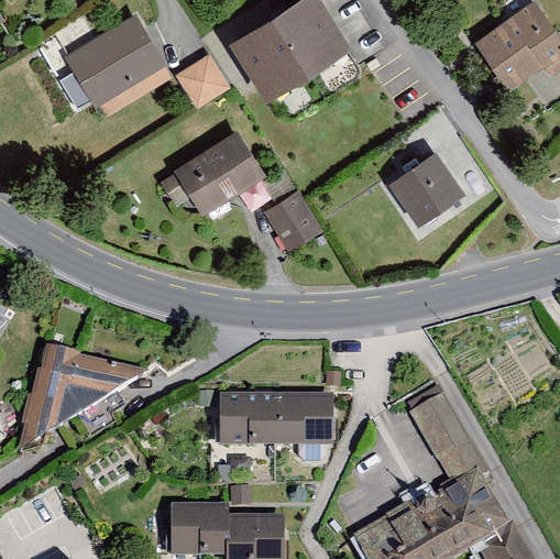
[(346,44),(317,0),(294,0),(227,43),(262,98),(346,44)]
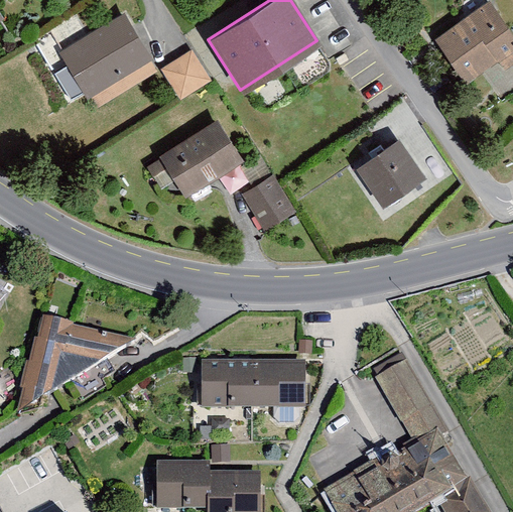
[(512,34),(490,1),(434,38),(464,82),(498,58),(504,68),(512,60),(512,34)]
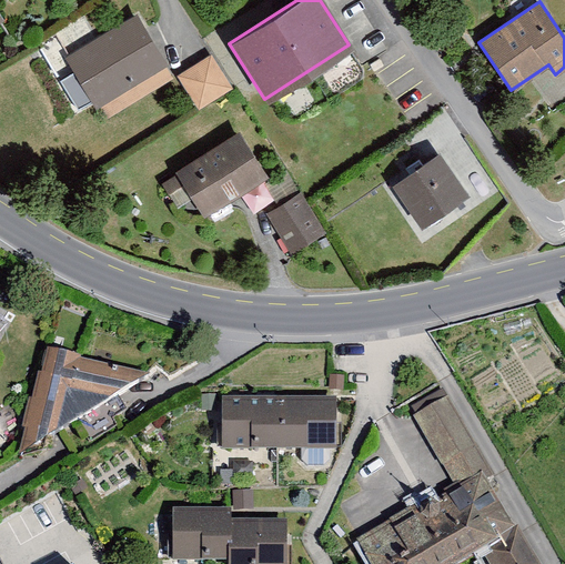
[(170,63),(138,11),(60,59),(50,43),(27,58),(43,84),(69,69),(96,110),(170,63)]
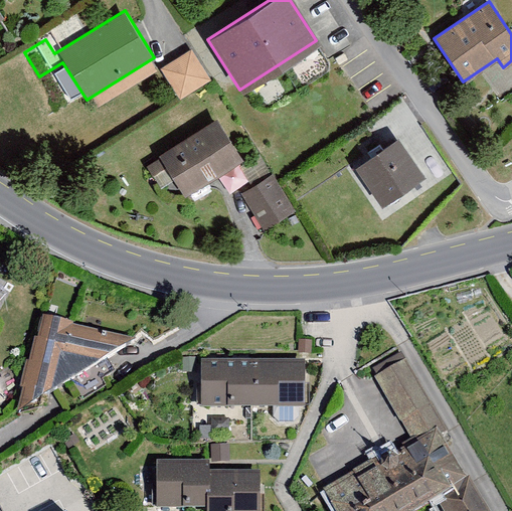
[(211,77),(191,49),(163,68),(183,97),(211,77)]
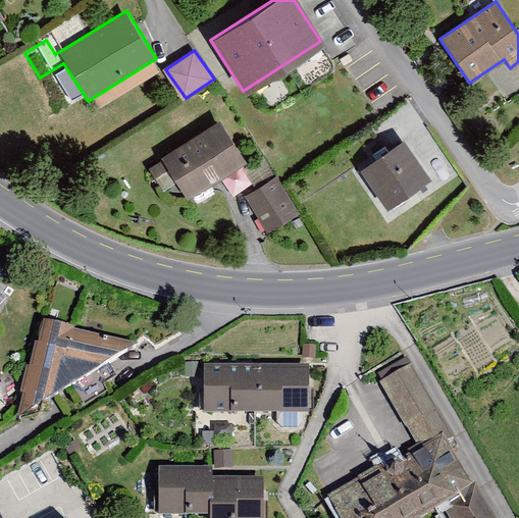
[(424,128),(409,106),(395,115),(410,139),(424,128)]
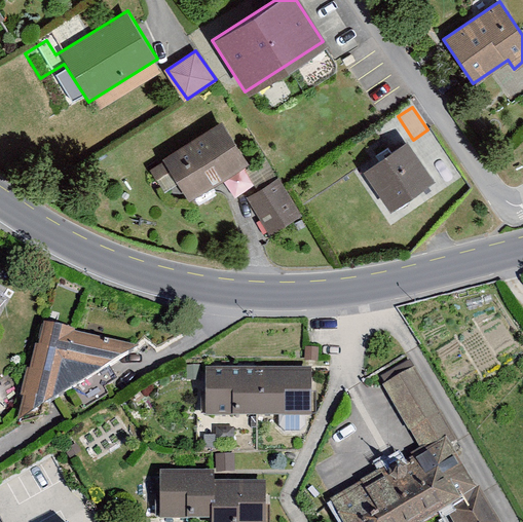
[(248,162),(222,121),(149,166),(165,192),(177,185),(186,200),(248,162)]
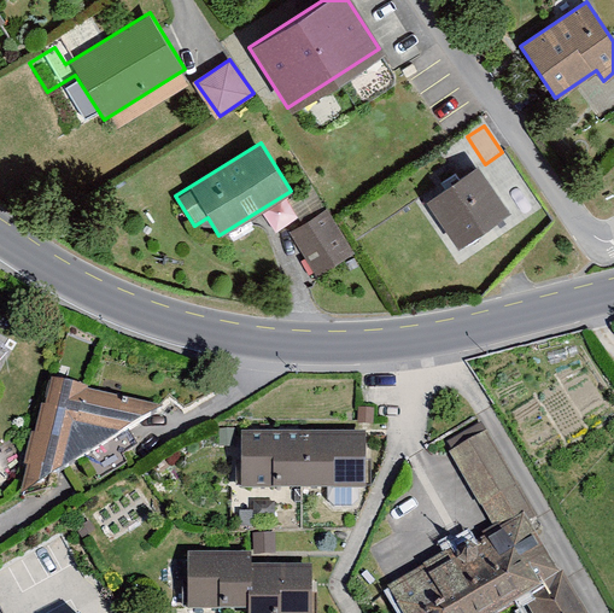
[(504,209),(474,167),(425,200),(456,244),(504,209)]
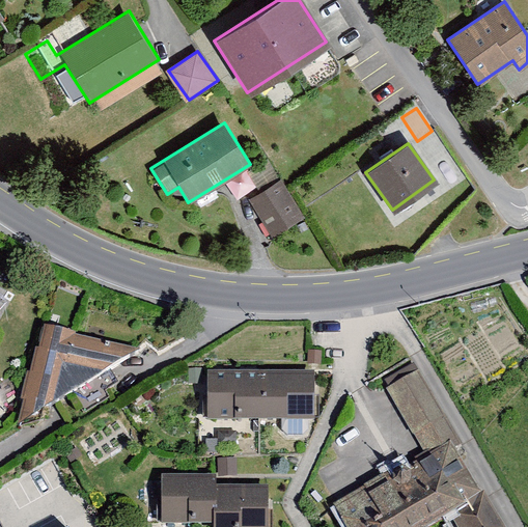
[(302,215),(281,181),(254,197),(275,231),(302,215)]
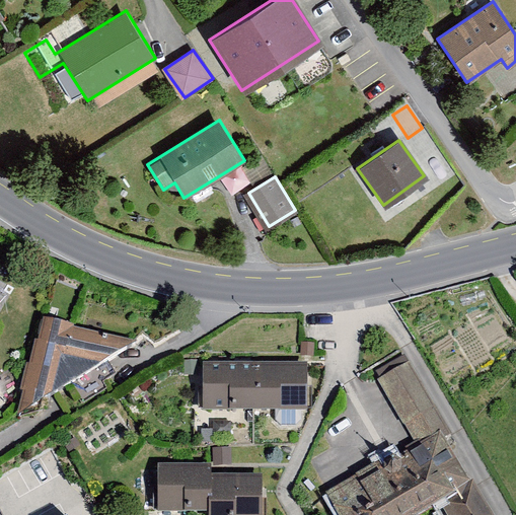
[(41,316),(12,417),(136,342),(41,316)]
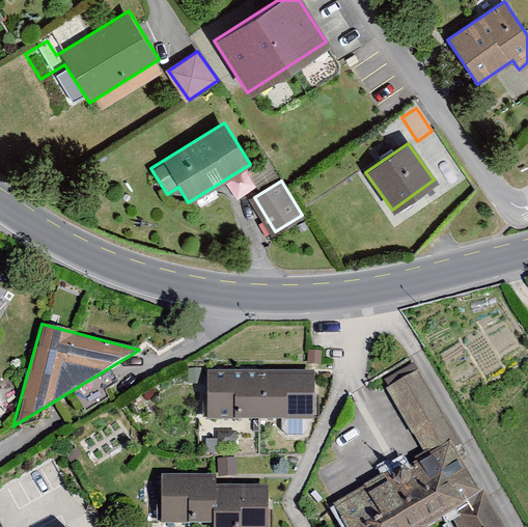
[(206,369),(207,418),(311,416),(310,367),(206,369)]
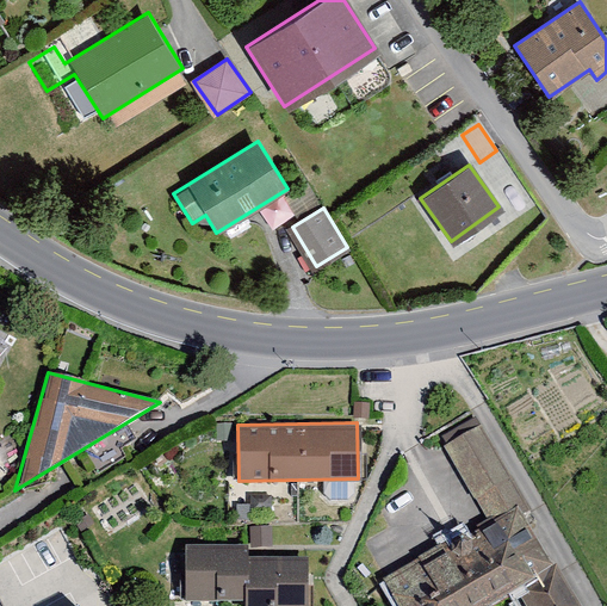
[(581,605),(484,428),(450,447),(491,523),(386,580),(401,605),(494,605),(515,595),(521,605),(581,605)]
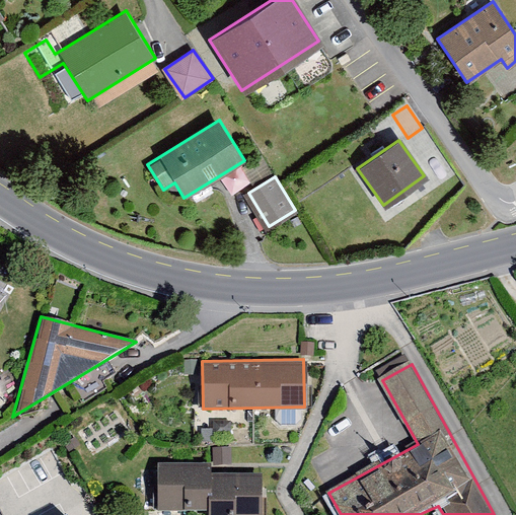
[(208,514),(260,514),(260,476),(210,477),(209,463),(154,464),(155,512),(209,511),(208,514)]
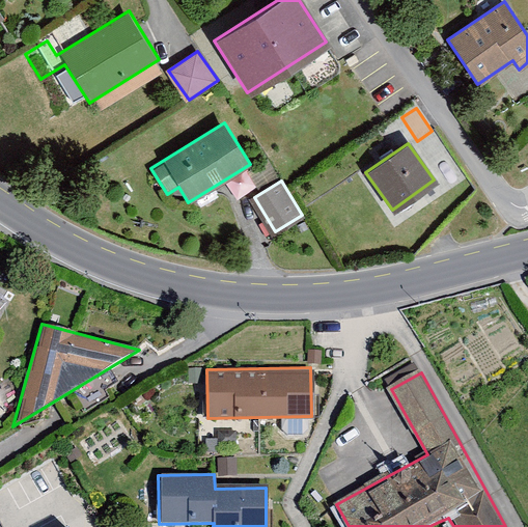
All buildings are outlined.
